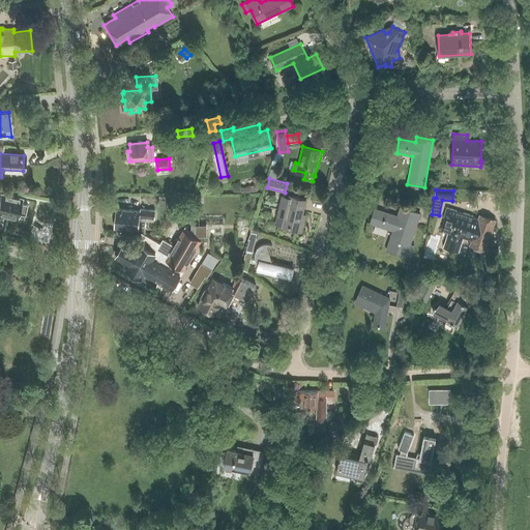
[(0,194),(0,214),(17,218),(18,214),(24,216),(27,205),(21,204),(22,200),(0,194)]
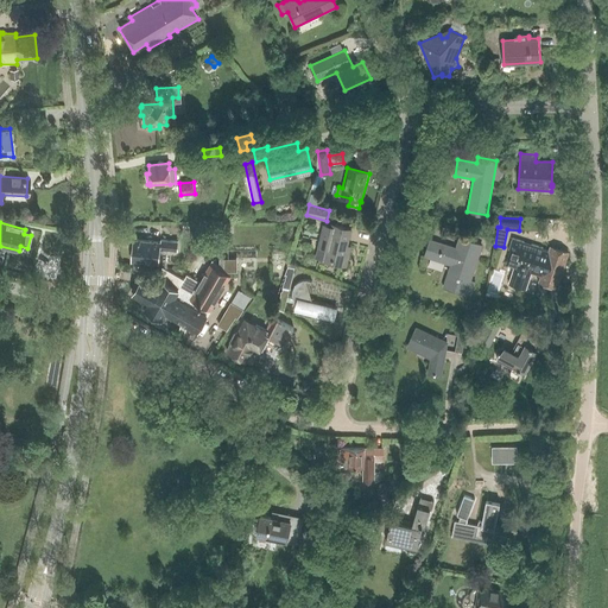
[(330,225),(330,227),(324,225),(316,259),(346,266),(349,247),(346,247),(349,229),(330,225)]
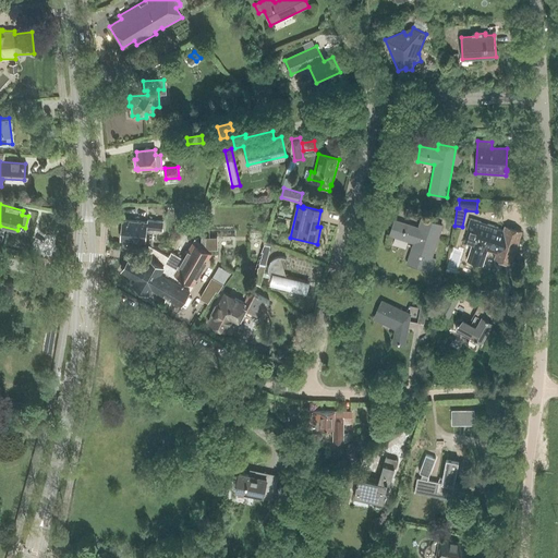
[(419,228),(395,220),(390,235),(413,243),(407,264),(432,271),(436,258),(432,257),(441,226),(422,218),(419,228)]
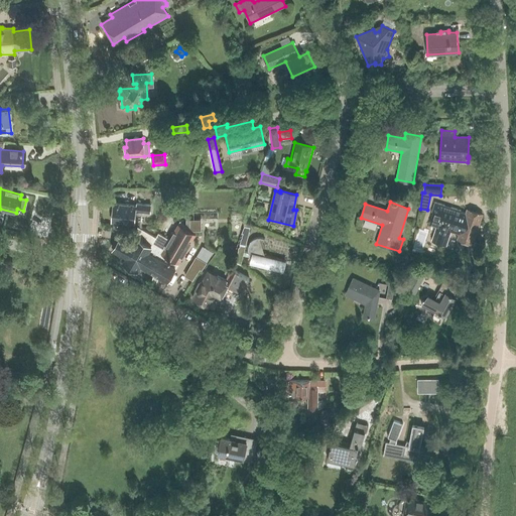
[(433,213),(429,225),(437,227),(435,233),(433,240),(445,244),(447,237),(449,231),(460,234),(458,239),(473,244),(482,215),(467,211),(466,214),(461,212),(461,211),(435,203),(431,213),(433,213)]
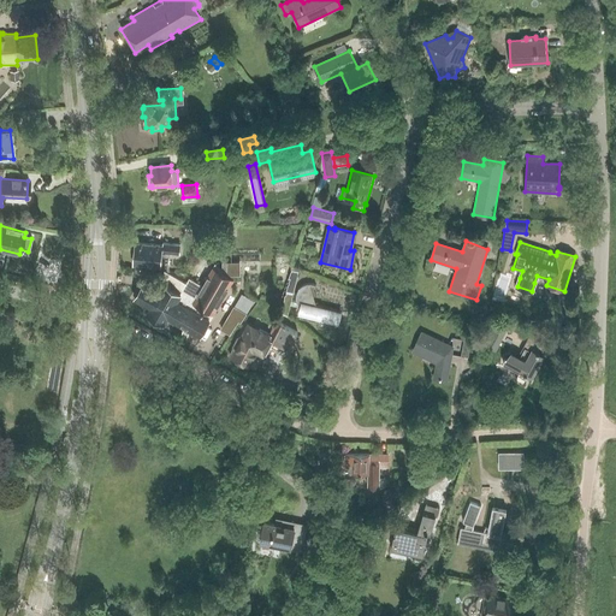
[(163,255),(170,256),(178,258),(178,254),(179,254),(181,244),(164,243),(163,246),(136,243),(134,265),(161,267),(163,255)]
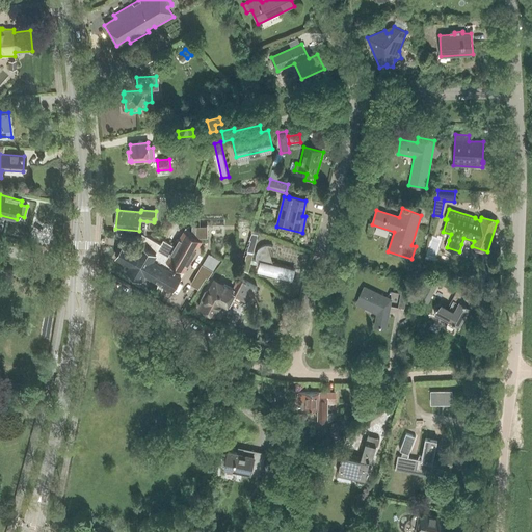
[(186,229),(175,248),(164,242),(162,246),(142,235),(134,249),(125,244),(116,258),(130,265),(127,271),(141,281),(144,274),(173,290),(202,241),(186,229)]
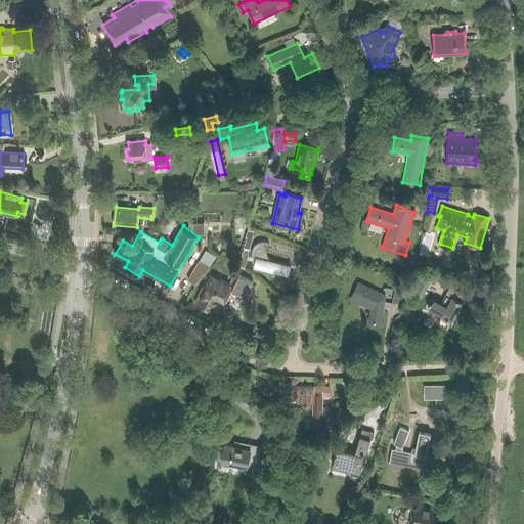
[(247,241),(245,245),(245,251),(250,252),(255,230),(249,228),(247,236),(248,236),(247,241)]
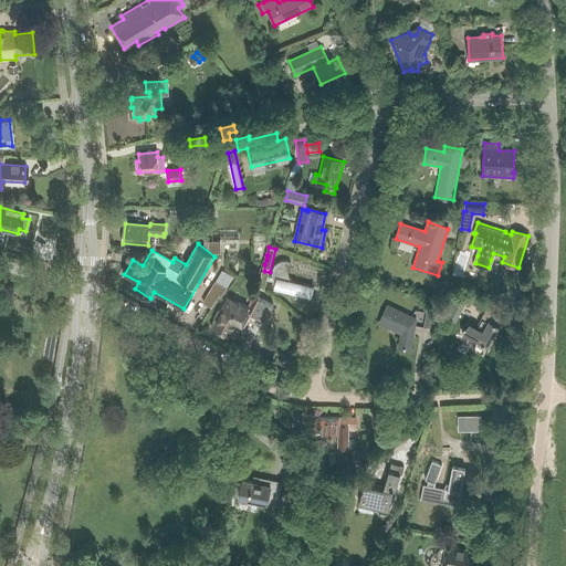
[(279,284),(276,292),(292,296),(292,297),(293,299),(293,300),(294,300),(294,301),(295,301),(297,301),(299,300),(300,300),(300,299),(308,301),(312,285),(291,281),(284,261),(282,261),(279,262),(274,265),(273,269),(272,272),(273,276),(274,281),(279,284)]
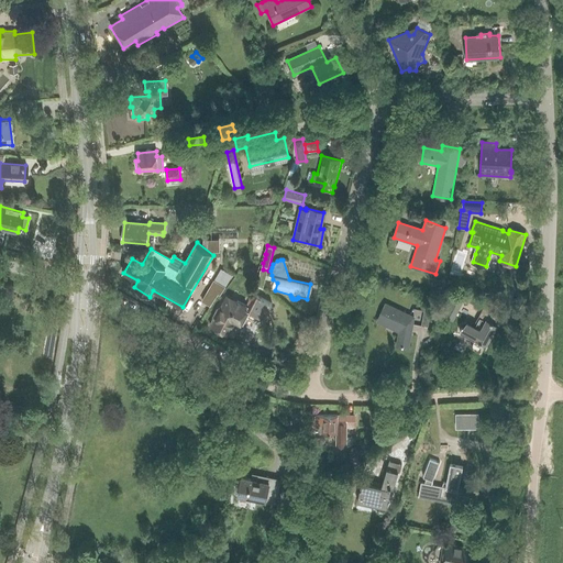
[(225,287),(213,280),(201,301),(210,306),(218,294),(220,295),(225,287)]
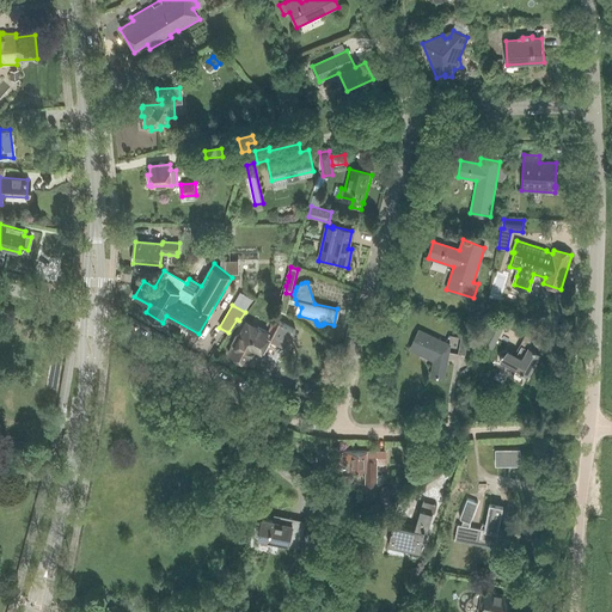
[(233,346),(228,354),(239,359),(238,360),(239,361),(239,362),(240,363),(242,365),(244,365),(245,363),(246,362),(251,366),(255,359),(250,355),(254,347),(257,349),(261,342),(264,343),(268,337),(285,347),(294,329),(274,318),(267,332),(257,328),(255,330),(244,324),(238,336),(236,335),(234,337),(233,336),(230,344),(233,346)]
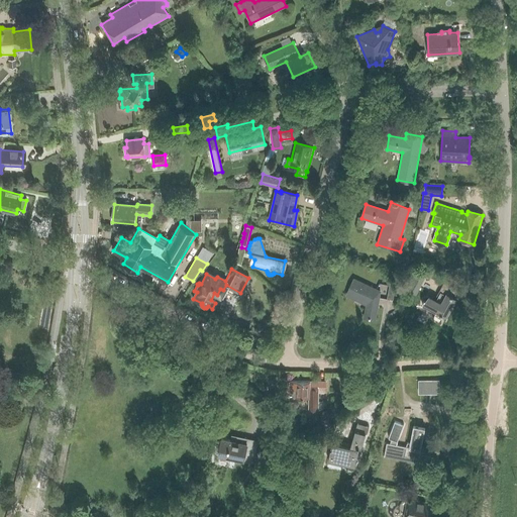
[(429,295),(423,301),(422,304),(448,318),(452,310),(450,310),(456,298),(452,296),(458,286),(460,286),(461,277),(448,276),(436,298),(429,295)]
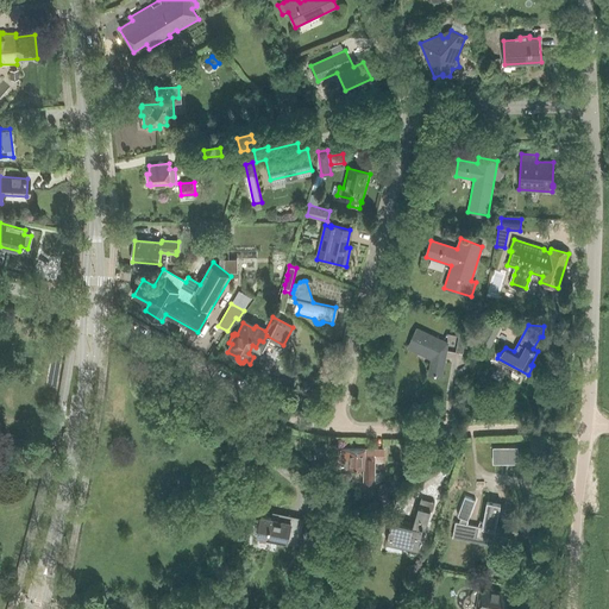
[(447,344),(416,328),(407,347),(431,358),(428,374),(441,376),(447,344)]
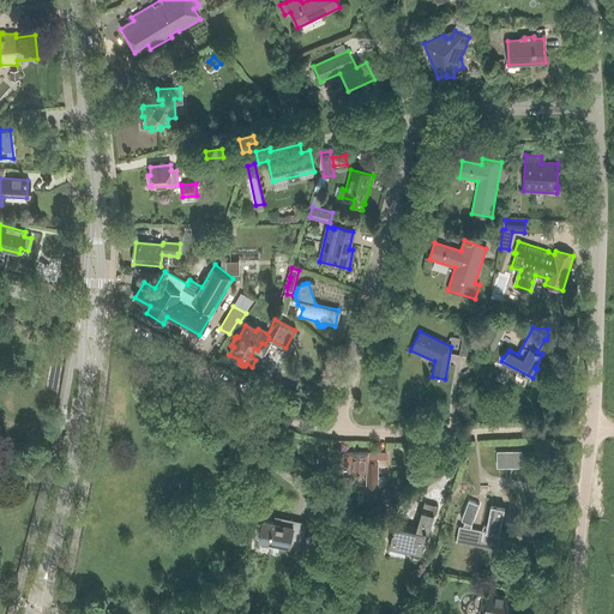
[(468,356),(471,339),(462,338),(459,355),(468,356)]
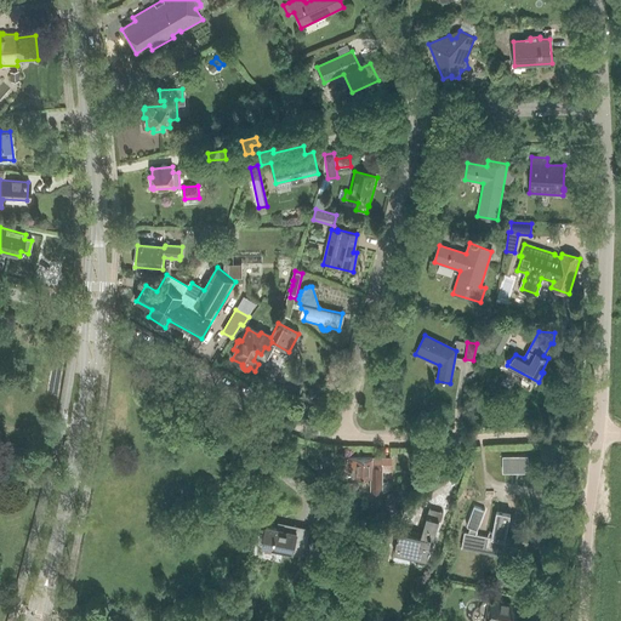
[(348,457),(348,467),(351,467),(351,477),(371,478),(370,493),(381,493),(382,472),(391,472),(392,459),(348,457)]
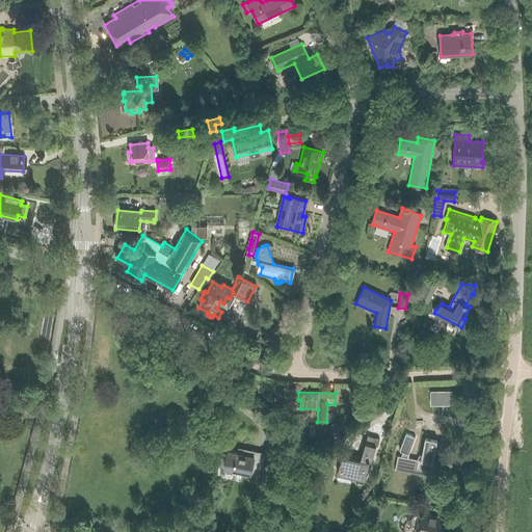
[(360,414),(361,392),(353,392),(351,392),(351,408),(347,408),(347,413),(360,414)]
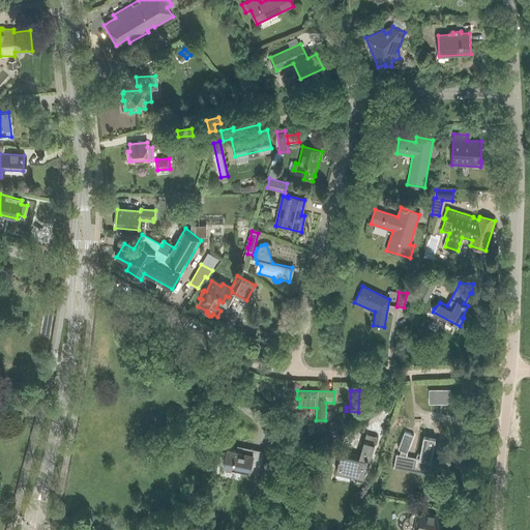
[(419,455),(417,454),(415,459),(406,457),(407,452),(413,437),(404,433),(398,448),(401,449),(400,455),(395,454),(392,468),(431,476),(435,459),(432,459),(436,439),(423,436),(419,455)]
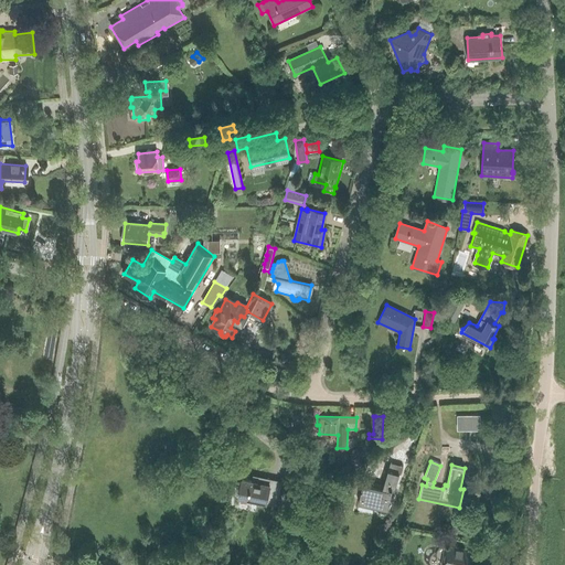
[(383,490),(362,484),(358,503),(387,510),(392,491),(391,491),(392,488),(394,489),(401,465),(391,462),(383,484),(383,486),(384,486),(383,489),(383,490)]
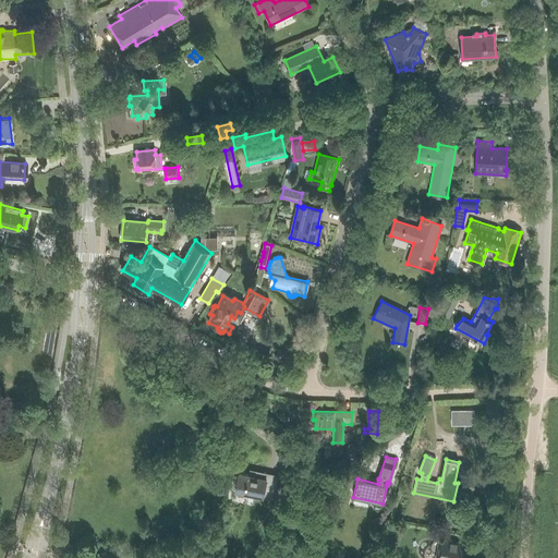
[(352,468),(339,472),(337,484),(353,487),(356,477),(352,468)]
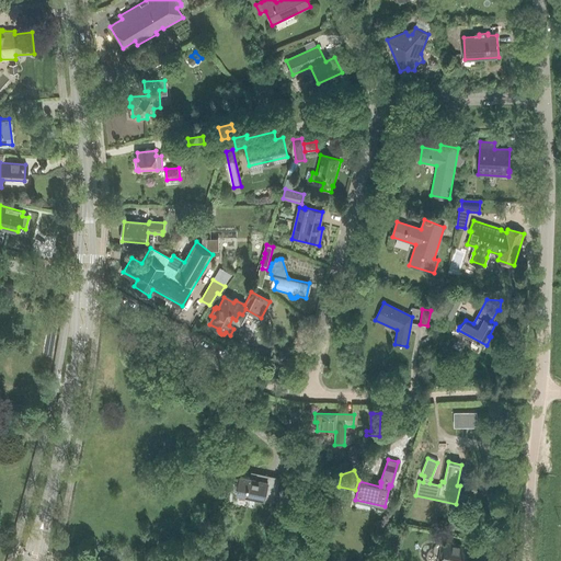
[(240,476),(237,493),(248,495),(249,492),(258,493),(256,499),(275,502),(279,477),(255,472),(255,473),(256,473),(255,478),(240,476)]
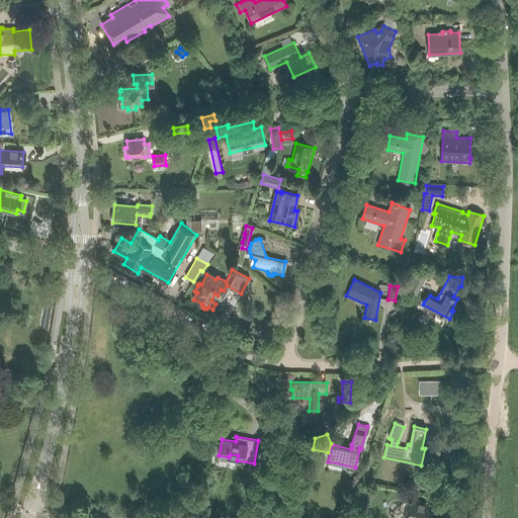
[(269,448),(263,454),(271,461),(276,455),(269,448)]
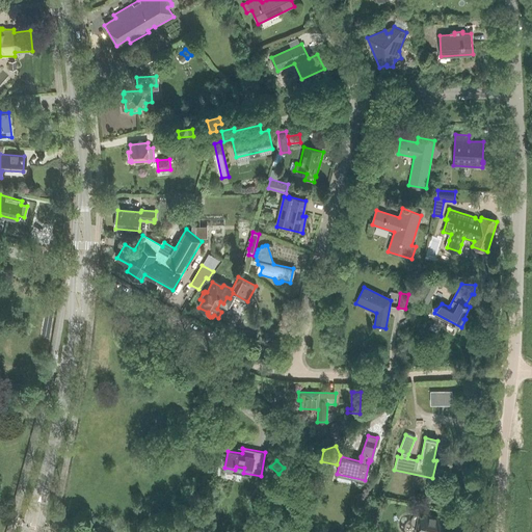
[(429,482),(425,500),(434,502),(439,484),(429,482)]
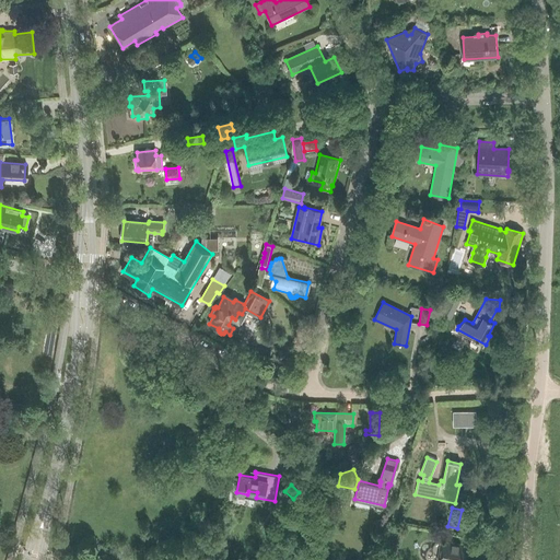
[(465,559),(468,546),(443,541),(440,559),(441,559),(465,559)]
